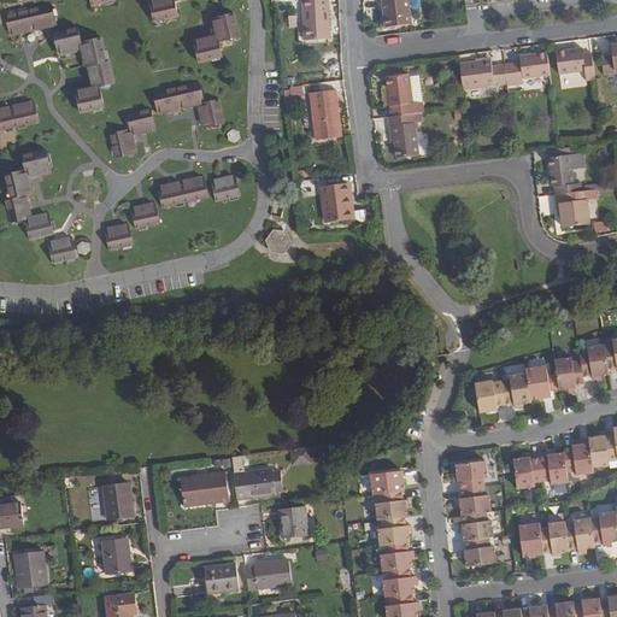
[(153,0),(151,1),(156,22),(177,16),(175,1),(181,0),(153,0)]
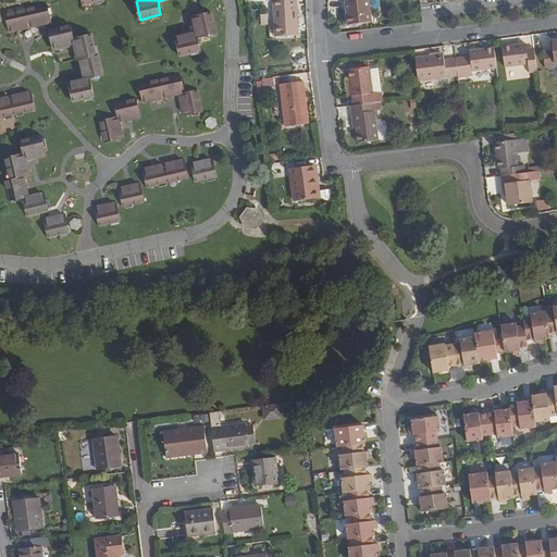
[(296,0),(273,0),(274,5),(275,37),(298,36),(296,0)]
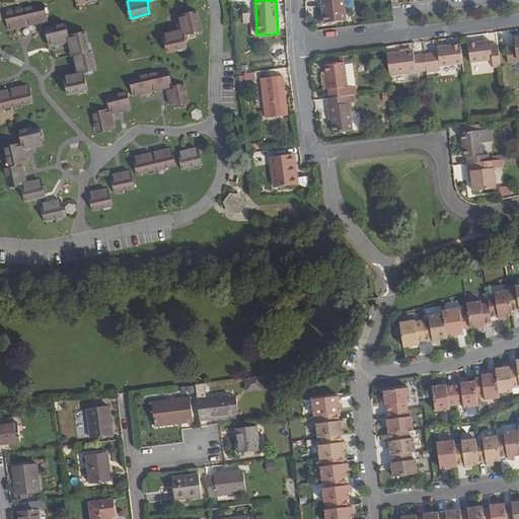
[(322,0),(325,23),(348,21),(344,0),(322,0)]
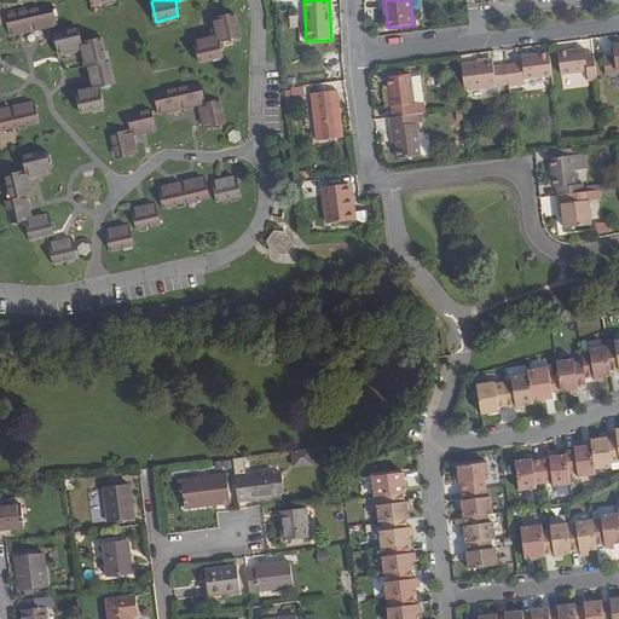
[(56,27),(51,6),(7,16),(12,36),(56,27)]
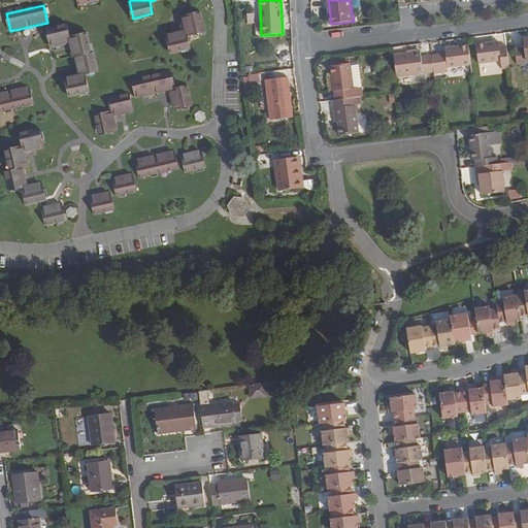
[(184,18),(187,32),(168,36),(171,53),(191,48),(188,35),(205,31),(200,13),(184,18)]
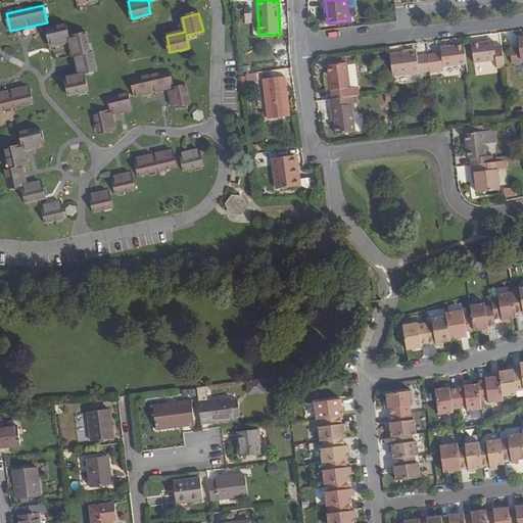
[(68,39),(65,27),(48,30),(51,46),(70,42),(74,55),(76,55),(81,75),(65,79),(69,96),(88,92),(84,74),(96,70),(92,52),(91,52),(87,35),(68,39)]
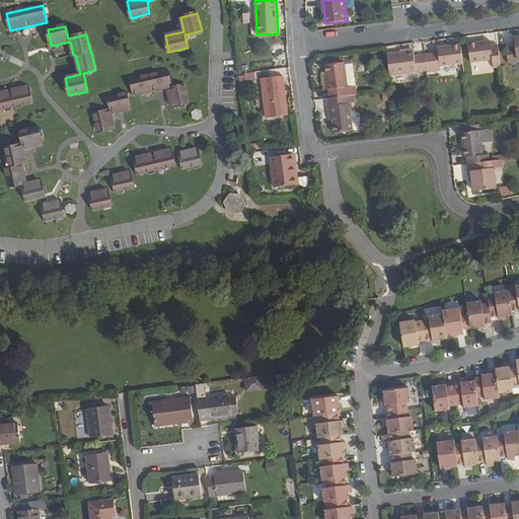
[(517,62),(517,61),(518,60),(518,36),(514,38),(515,47),(506,49),(508,63),(517,62)]
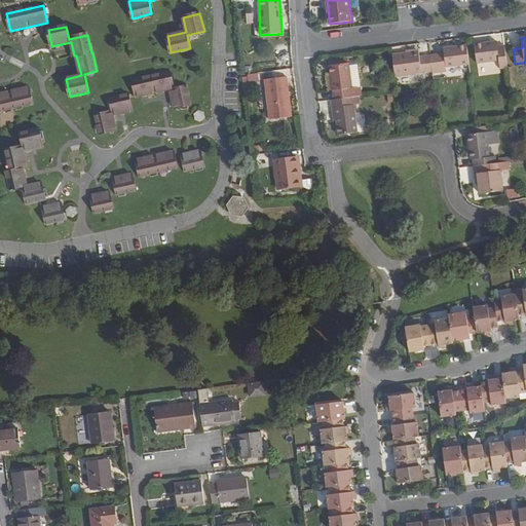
[(499,61),(500,70),(508,70),(504,47),(497,47),(496,42),(476,44),(478,63),(499,61)]
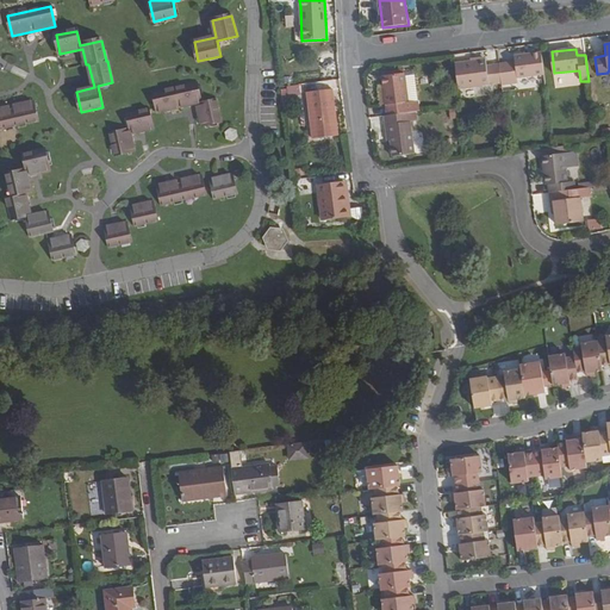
[(515,62),(499,64),(502,83),(502,85),(517,83),(517,79),(545,75),(541,53),(514,56),(515,62)]
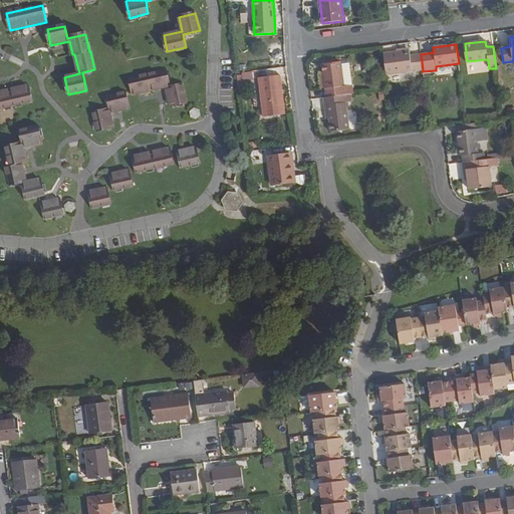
[(397,52),(383,54),(387,74),(412,71),(410,55),(410,51),(397,52)]
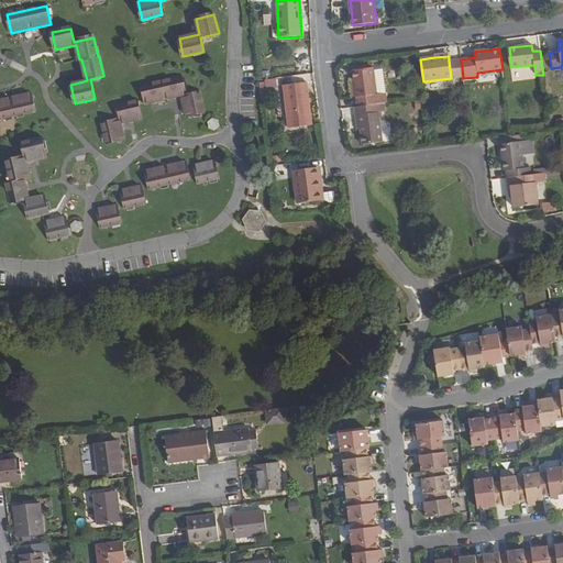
[(461,59),(451,59),(453,78),(463,77),(461,59)]
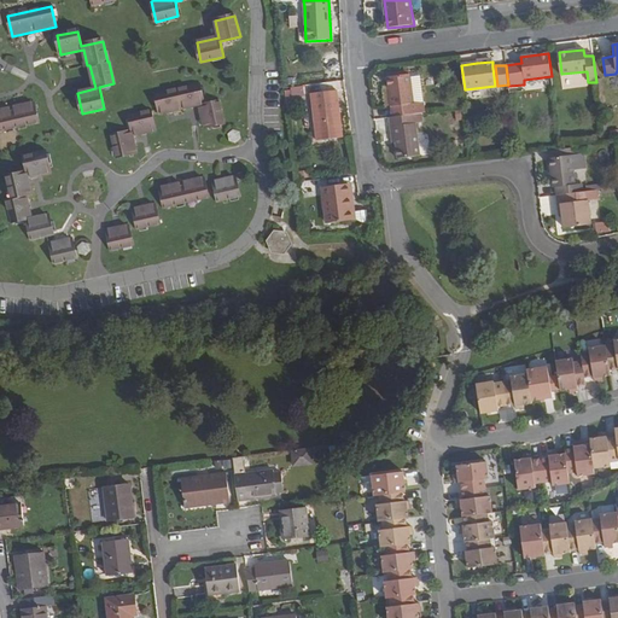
[(389,77),(390,88),(392,106),(394,117),(407,116),(426,112),(425,103),(424,103),(419,75),(410,76),(410,75),(389,77)]
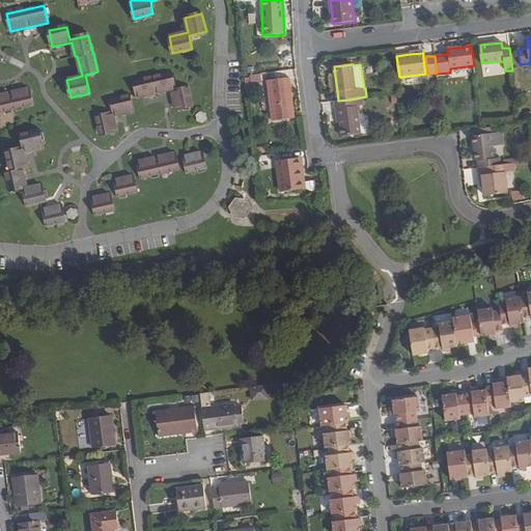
[(175,90),(171,73),(134,81),(138,99),(171,91),(175,110),(193,106),(188,87),(175,90)]
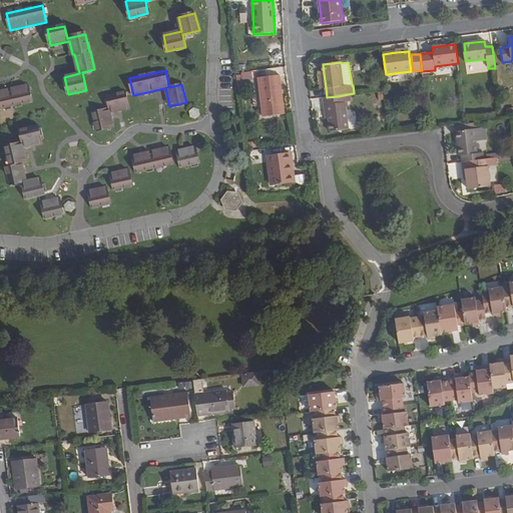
[(285,114),(280,76),(259,78),(264,116),(285,114)]
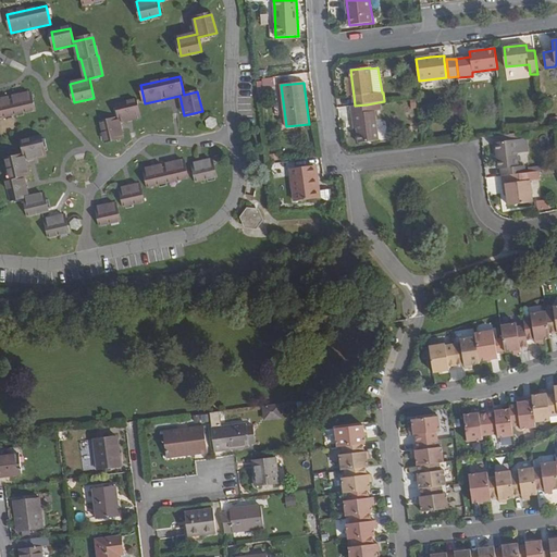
[(0,99),(0,116),(35,110),(31,93),(0,99)]
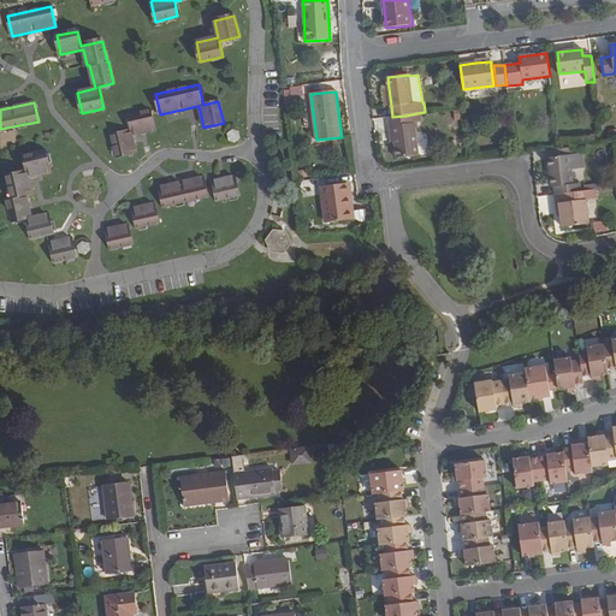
[(129,116),(132,131),(112,136),(117,157),(137,152),(134,135),(154,131),(150,112),(129,116)]
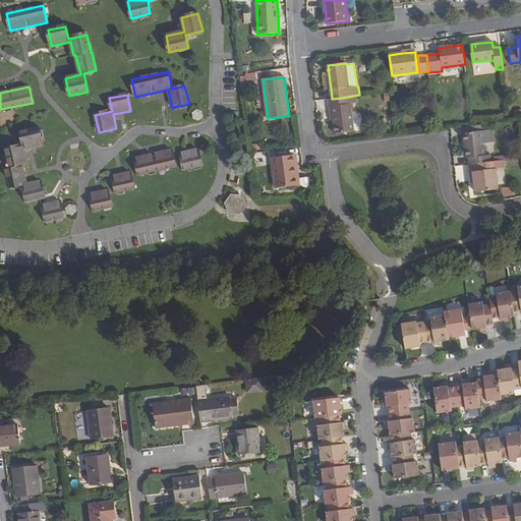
[(329,106),(333,106),(335,120),(337,134),(354,132),(351,104),(344,105),(343,98),(332,99),(328,99),(329,106)]
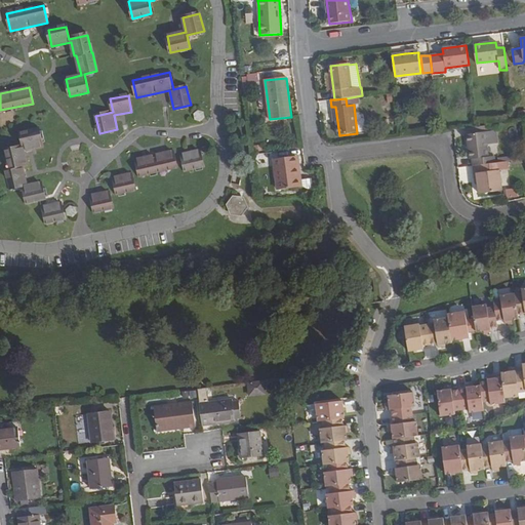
[(204,112),(199,111),(194,114),(196,120),(201,121),(205,118),(204,112)]
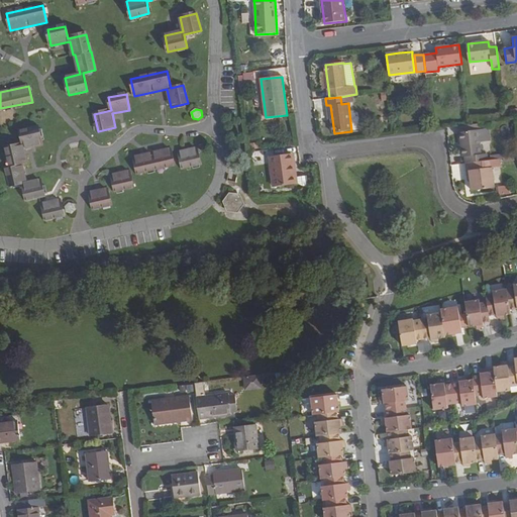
[(6,167),(10,186),(24,182),(26,182),(23,164),(25,163),(23,148),(41,144),(37,127),(20,132),(22,144),(5,148),(9,167),(6,167)]
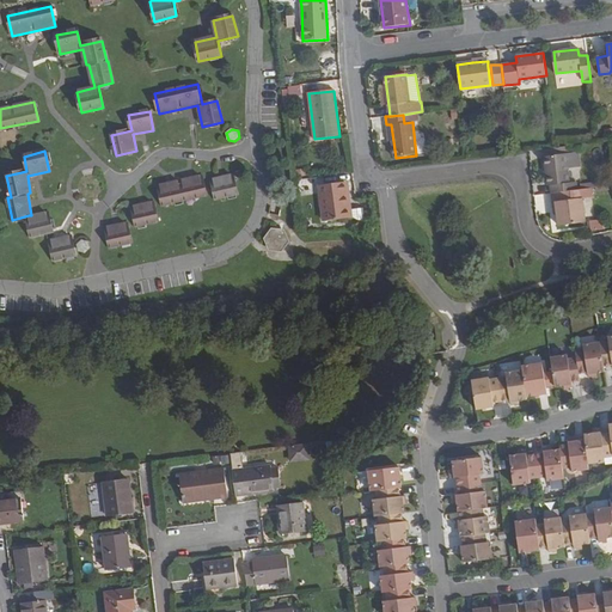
[(565,155),(568,172),(581,170),(580,154),(565,155)]
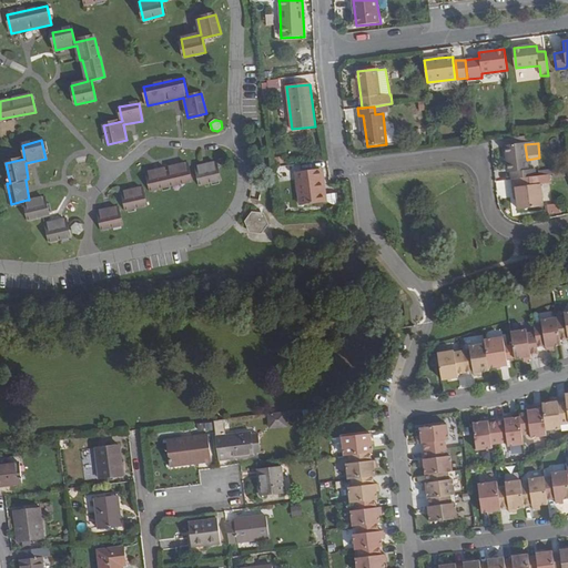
[(508,172),(510,172),(511,180),(533,178),(535,176),(535,174),(534,169),(528,170),(527,160),(525,144),(505,146),(508,172)]
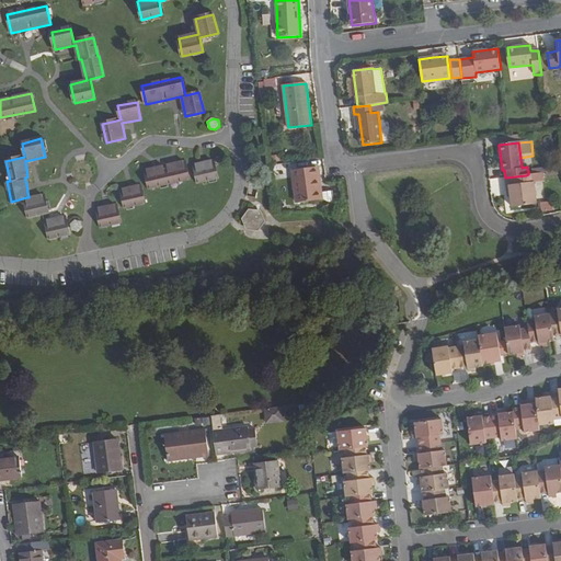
[(560,168),(528,172),(528,174),(542,173),(560,170),(560,156),(558,157),(560,168)]
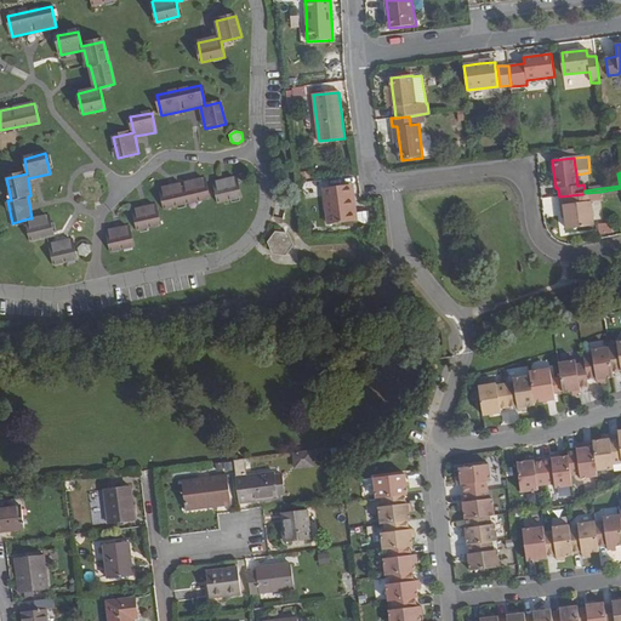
[(241,198),(237,178),(215,183),(220,203),(241,198)]
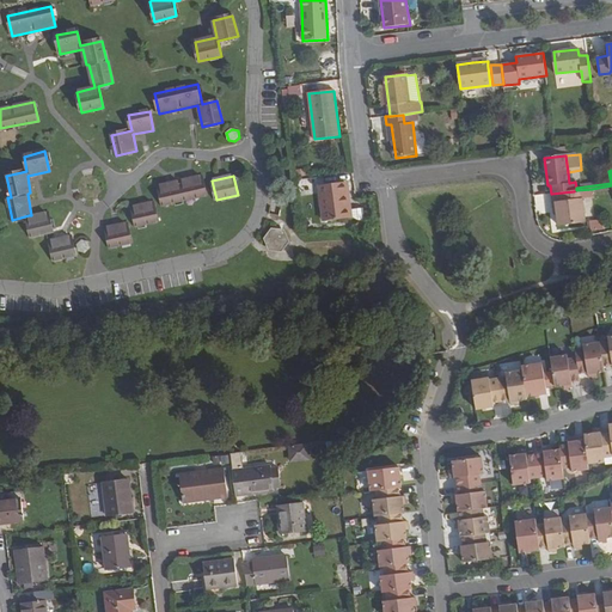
[(203,177),(182,182),(182,181),(158,185),(164,206),(185,200),(185,202),(208,197),(203,177)]
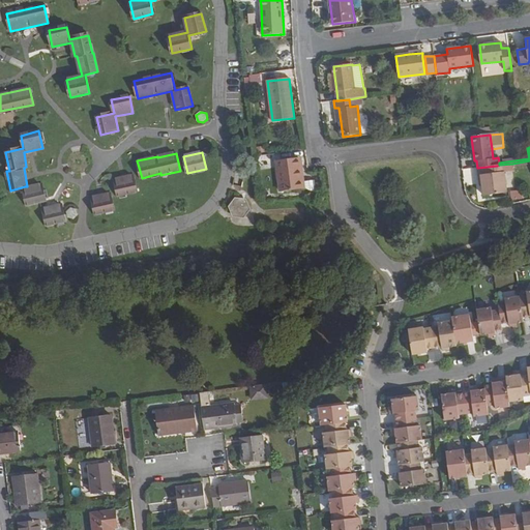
[(277,162),(282,195),(302,192),(299,159),(277,162)]
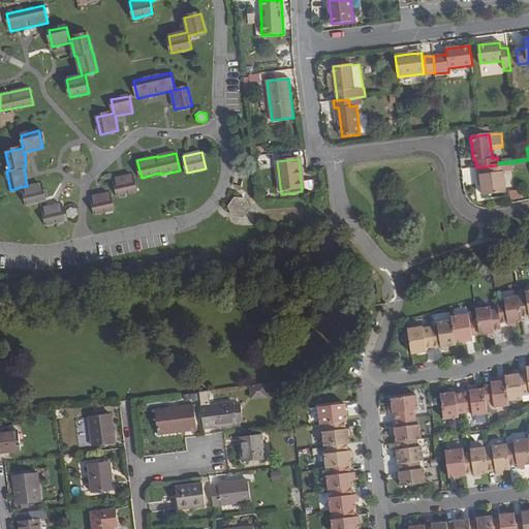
[(528,166),(528,160),(511,163),(512,169),(528,166)]
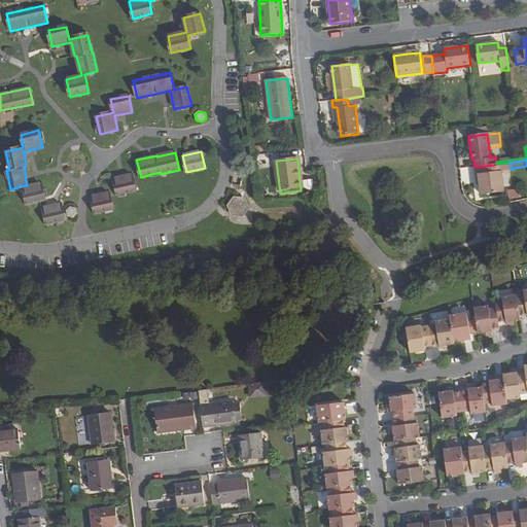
[(476,175),(479,175),(480,184),(481,196),(503,192),(501,174),(511,173),(511,169),(510,163),(496,164),(494,165),(475,167),(476,175)]
